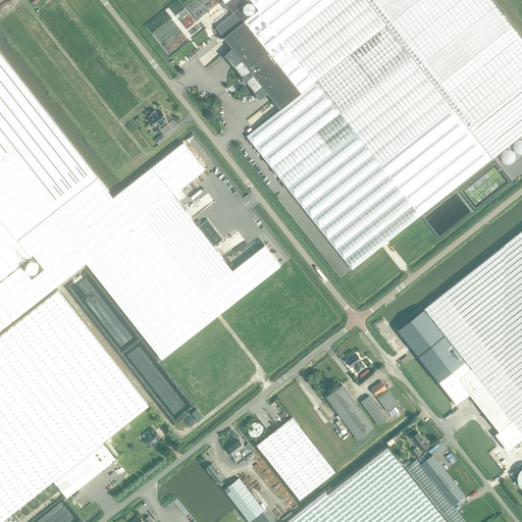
[(352,269),(492,158),(367,0),(222,0),(223,1),(224,3),(233,13),(215,27),(218,31),(224,38),(231,46),(232,48),(268,94),(273,100),(279,108),(280,109),(247,136),(352,269)]
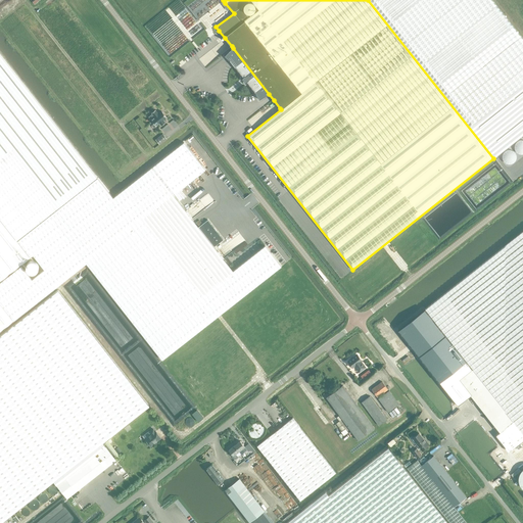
[(368,0),(493,158),(494,159),(498,155),(497,154),(522,134),(522,39),(491,0),(368,0)]
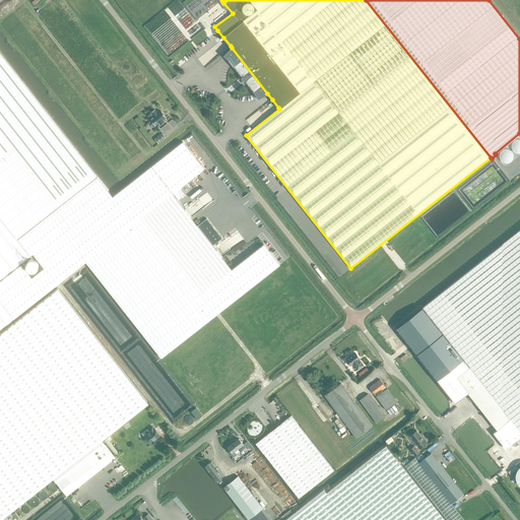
[(232,48),(223,56),(229,60),(243,77),(242,78),(242,79),(242,80),(243,80),(244,80),(245,80),(255,93),(258,100),(267,93),(232,48)]
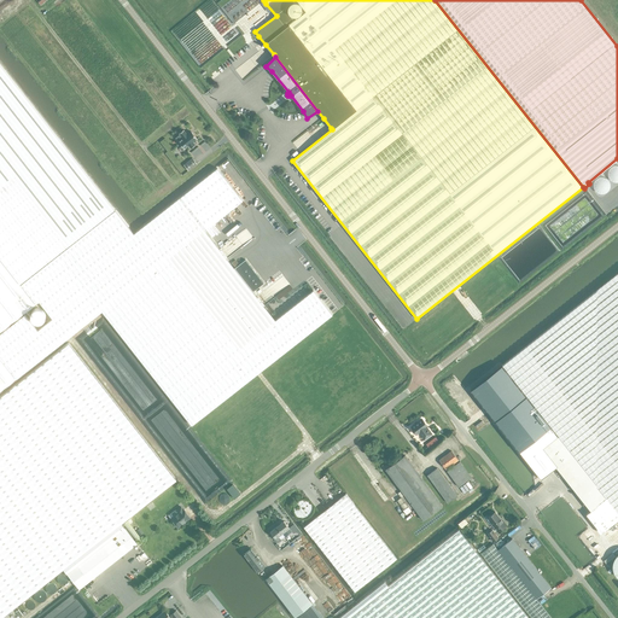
[(0,63),(0,391),(16,379),(0,357),(0,331),(23,314),(36,303),(21,284),(115,209),(0,63)]
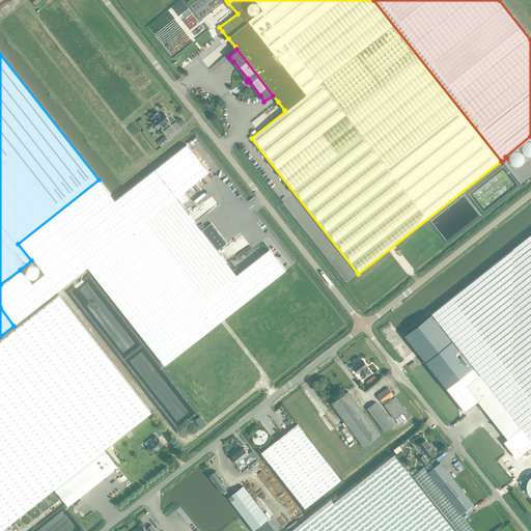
[(167,124),(166,122),(169,119),(165,113),(161,116),(158,112),(155,114),(158,118),(154,121),(157,126),(155,127),(157,130),(162,124),(164,128),(167,126),(167,124)]
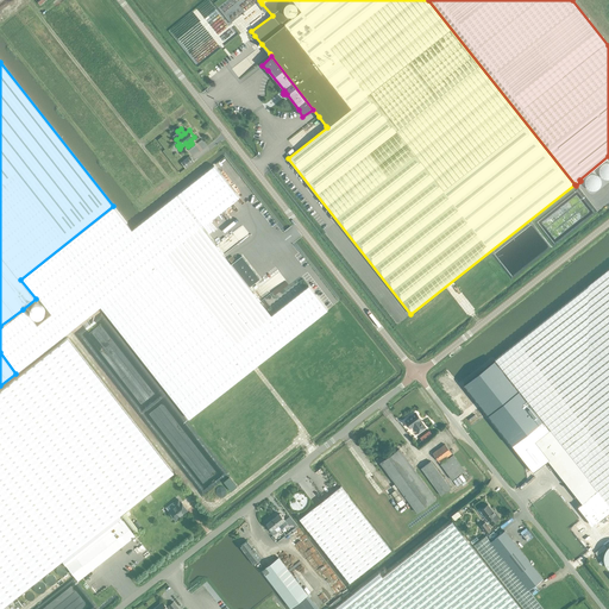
[(181,162),(186,168),(194,162),(189,156),(181,162)]
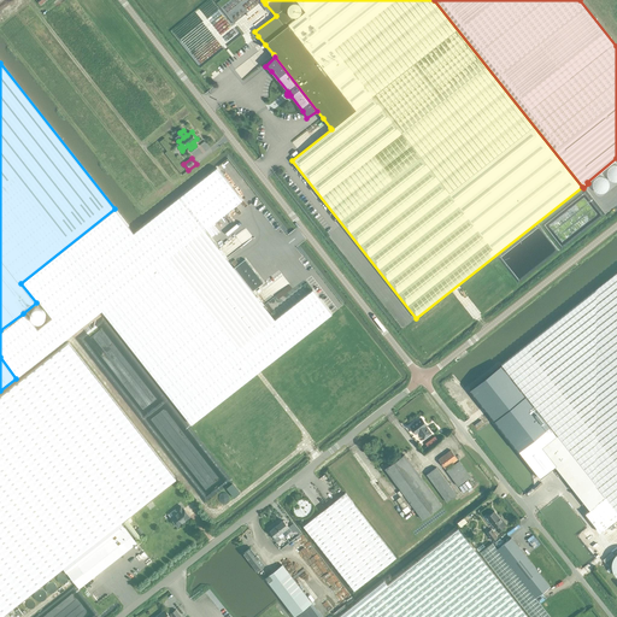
[(0,330),(0,357),(16,378),(101,311),(192,424),(331,313),(312,289),(275,319),(253,292),(264,282),(245,259),(234,268),(205,230),(242,200),(217,168),(134,234),(115,209),(21,283),(36,303),(23,313),(0,330)]
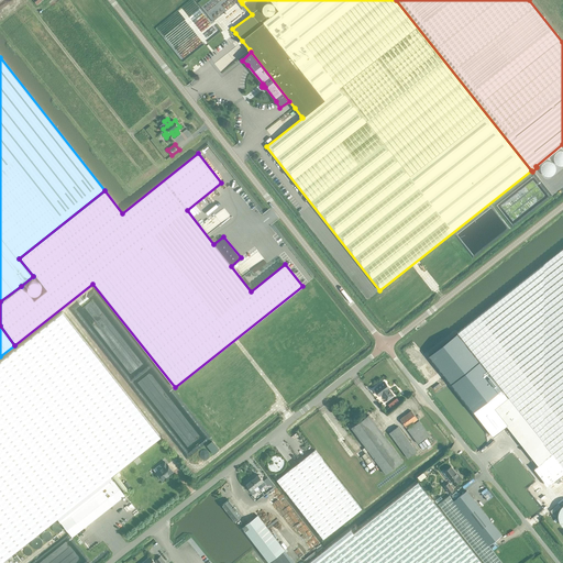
[(534,176),(497,203),(499,206),(504,201),(506,203),(509,200),(512,205),(506,209),(514,220),(519,216),(520,217),(549,196),(534,176)]
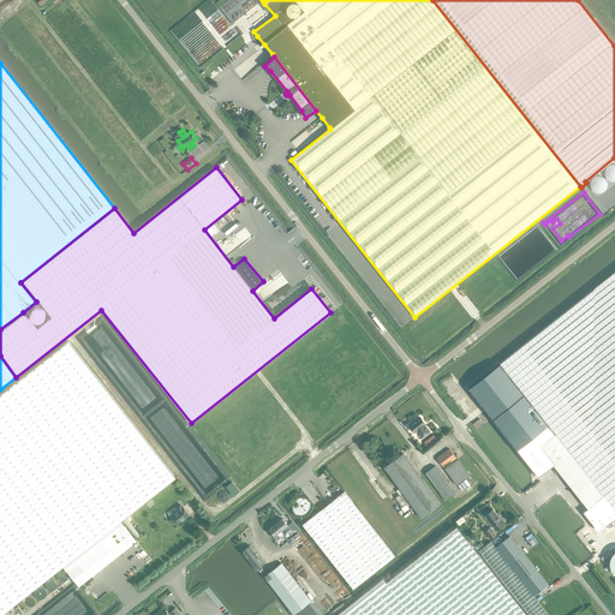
[(614,272),(500,363),(556,434),(604,495),(589,507),(584,512),(598,531),(614,518),(614,272)]
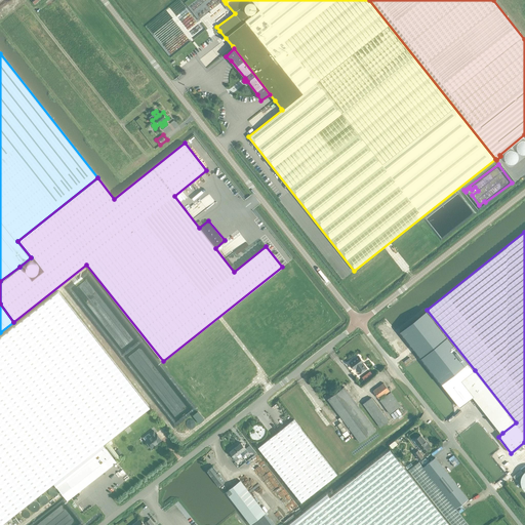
[(58,291),(0,336),(0,524),(53,483),(56,487),(107,448),(104,445),(150,408),(58,291)]
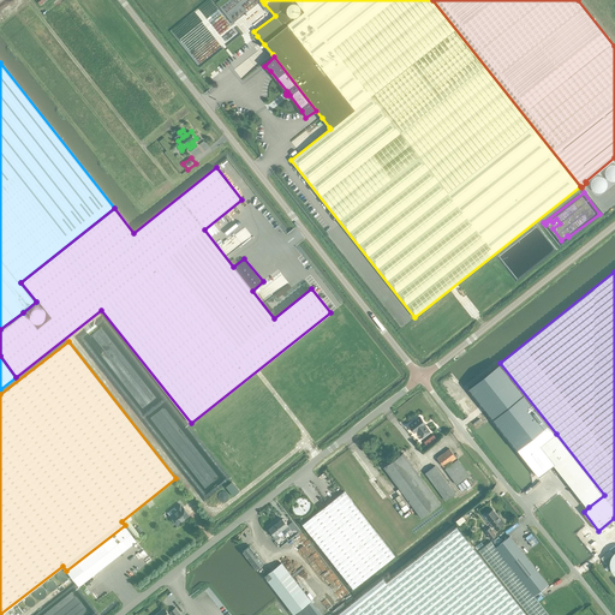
[(501,408),(515,396),(509,390),(495,402),(501,408)]
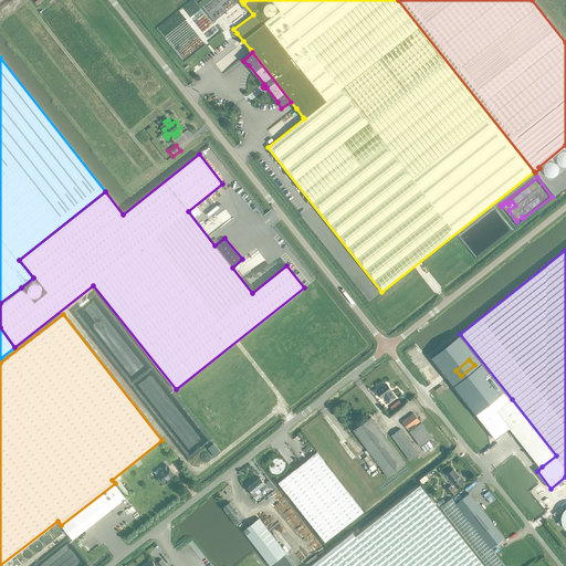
[(390,391),(391,390),(387,384),(383,387),(383,386),(381,386),(379,387),(379,388),(380,388),(377,391),(381,398),(384,396),(389,402),(396,397),(390,391)]
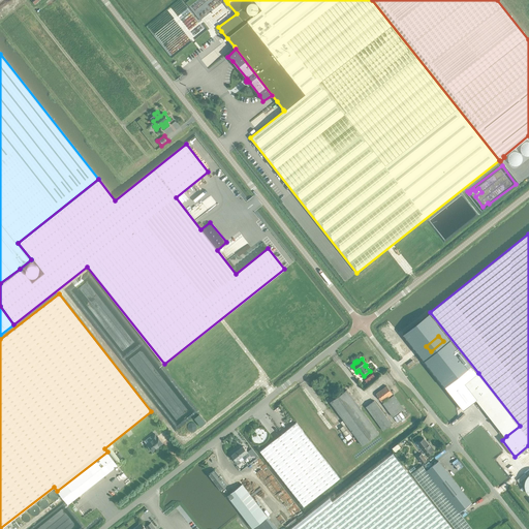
[(520,426),(478,373),(477,373),(465,383),(491,415),(506,436),(520,426)]
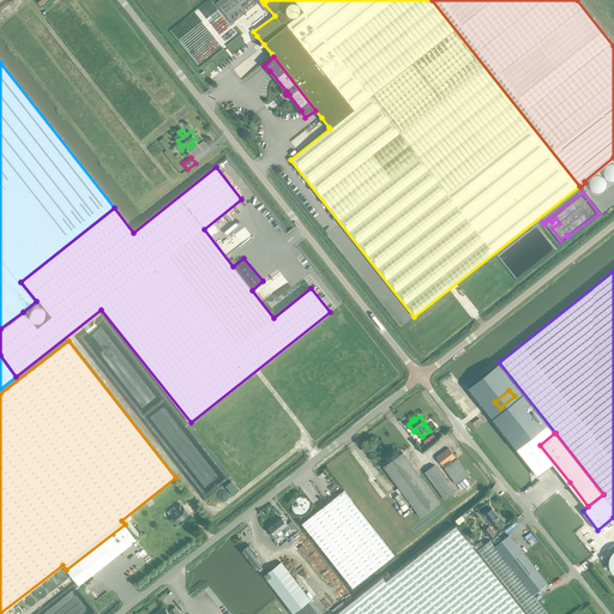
[(433,434),(423,441),(427,445),(435,438),(433,434)]
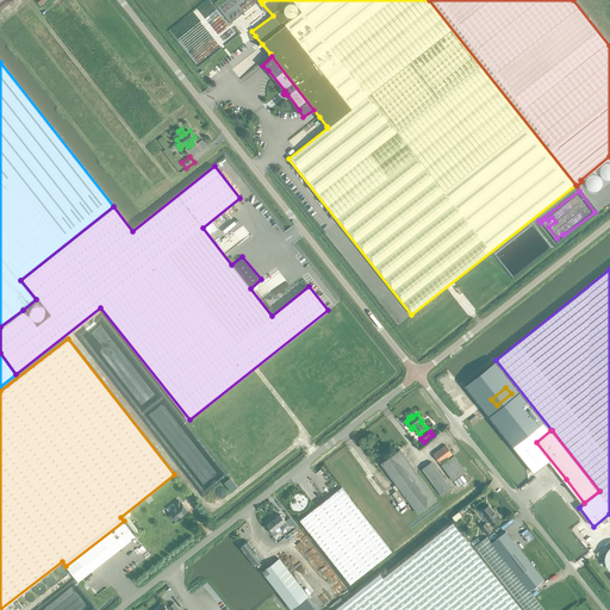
[(440,464),(452,454),(446,444),(433,454),(440,464)]
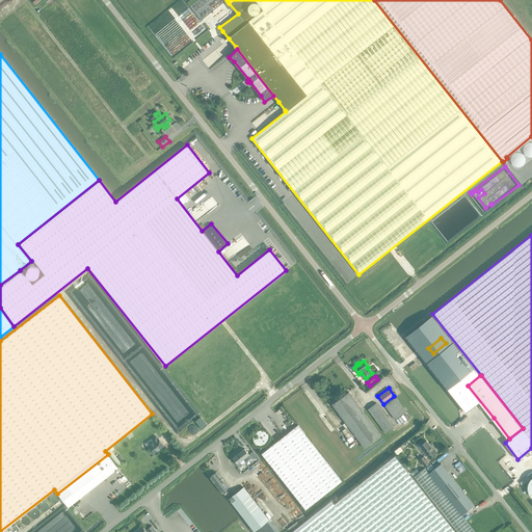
[(365,448),(380,435),(349,392),(333,404),(348,426),(355,436),(365,448)]
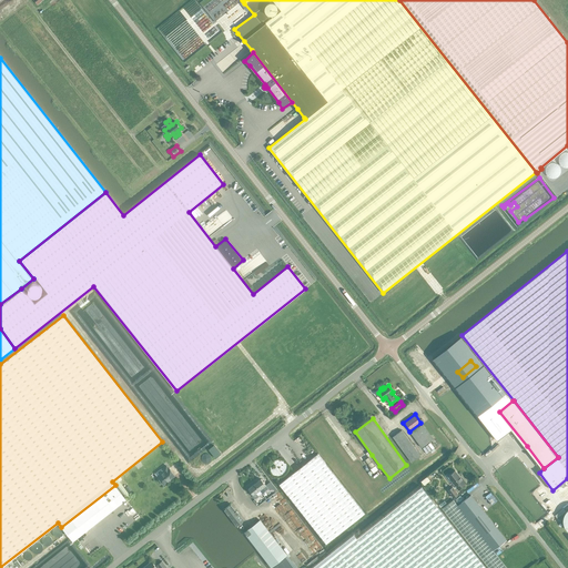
[(433,439),(426,429),(422,424),(411,433),(422,447),(433,439)]
